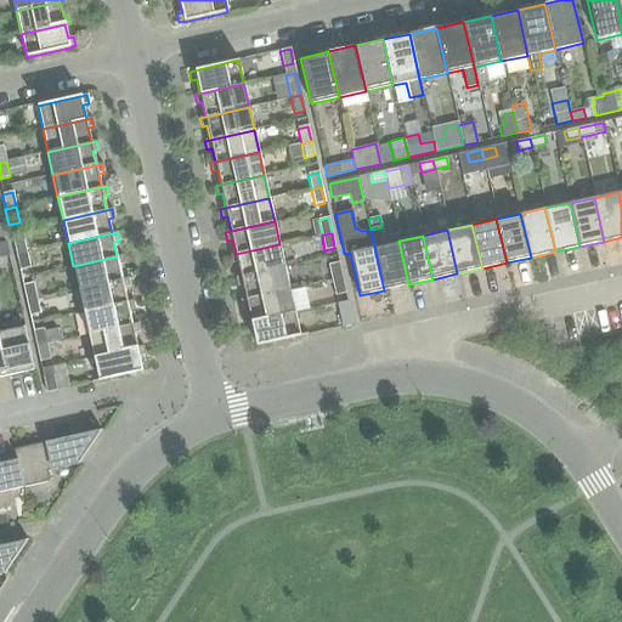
[(16,254),(26,252),(23,237),(12,239),(16,254)]
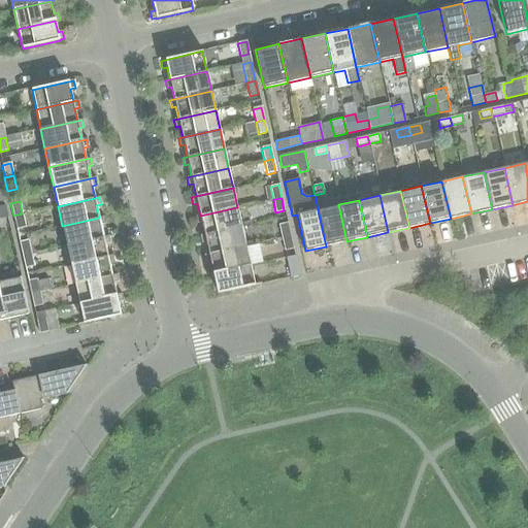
[(347,241),(338,204),(318,209),(326,246),(347,241)]
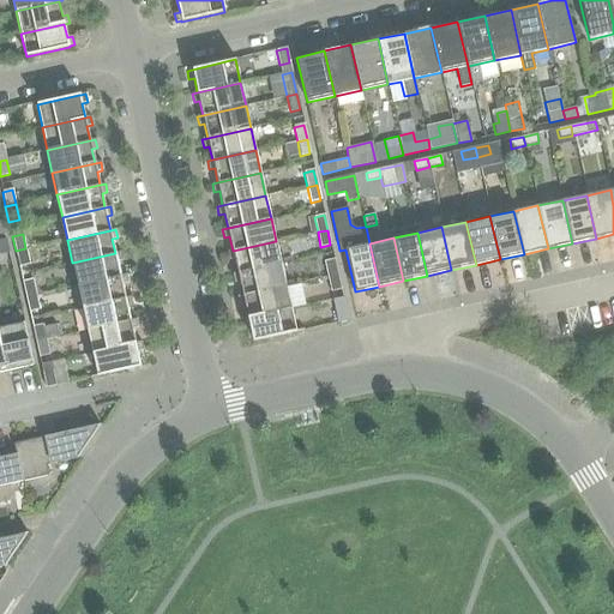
[(276,241),(233,251),(227,252),(229,260),(234,259),(238,274),(281,264),(276,241)]
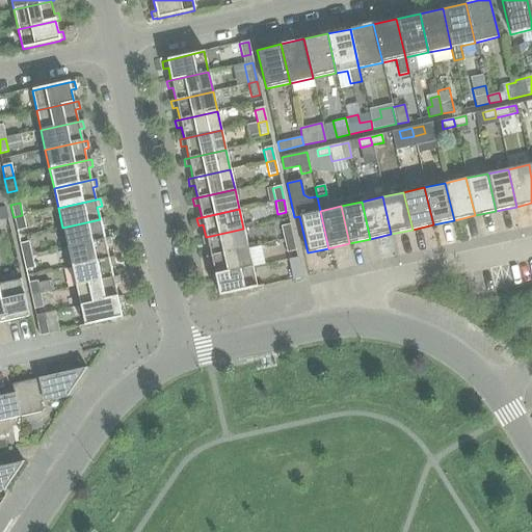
[(22,215),(14,217),(17,230),(25,228),(22,215)]
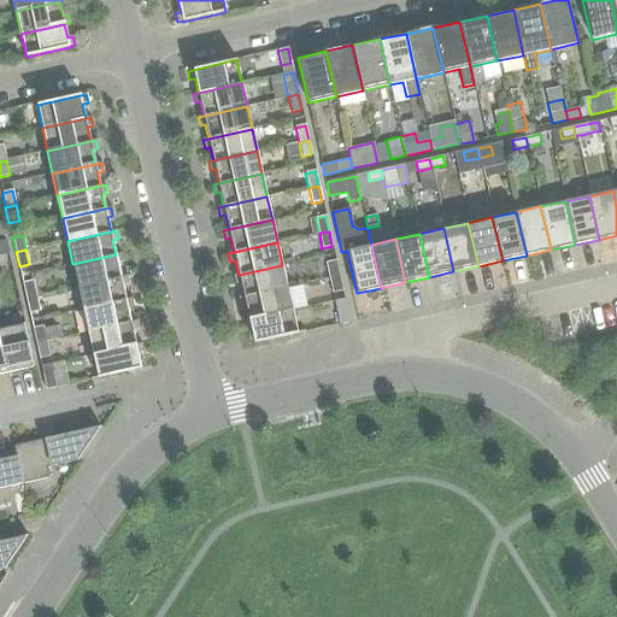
[(72,264),(77,287),(121,277),(117,263),(123,262),(121,253),(116,254),(72,264)]
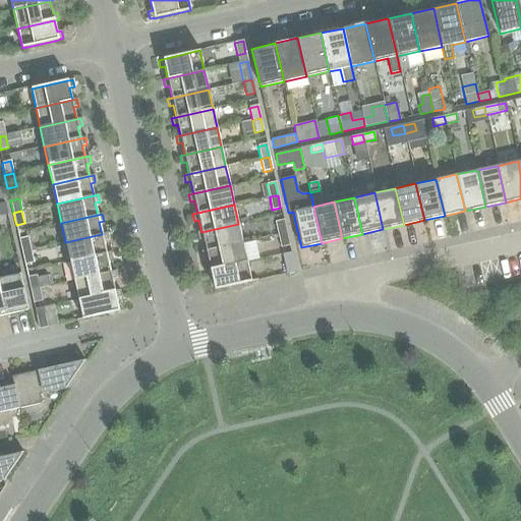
[(275,223),(278,235),(286,233),(283,221),(275,223)]
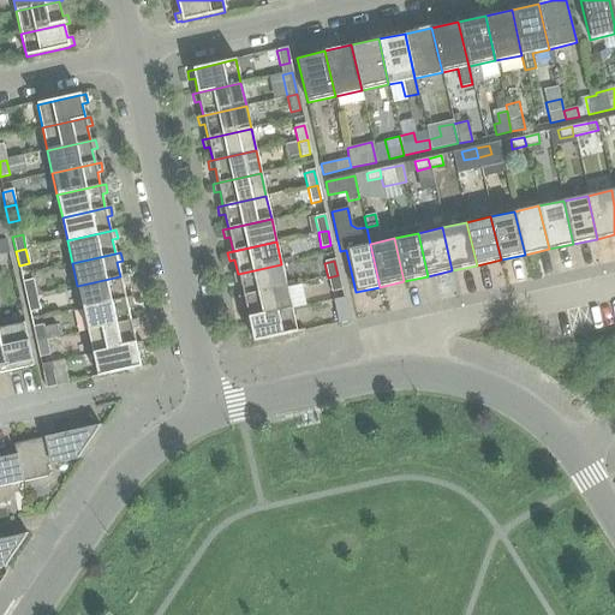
[(240,282),(243,296),(286,286),(281,264),(238,274),(232,275),(234,284),(240,282)]
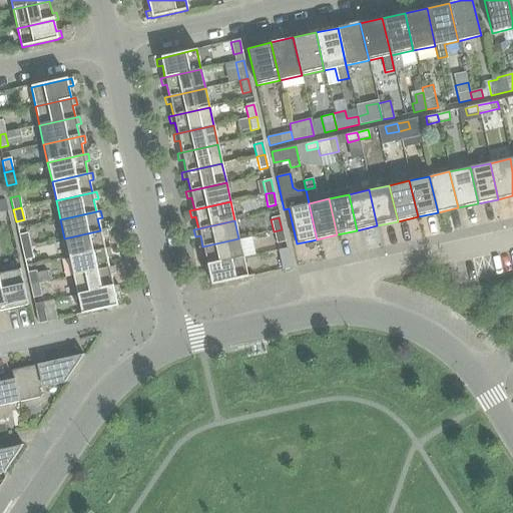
[(100,230),(64,238),(68,258),(104,249),(102,237),(106,236),(105,229),(100,230)]
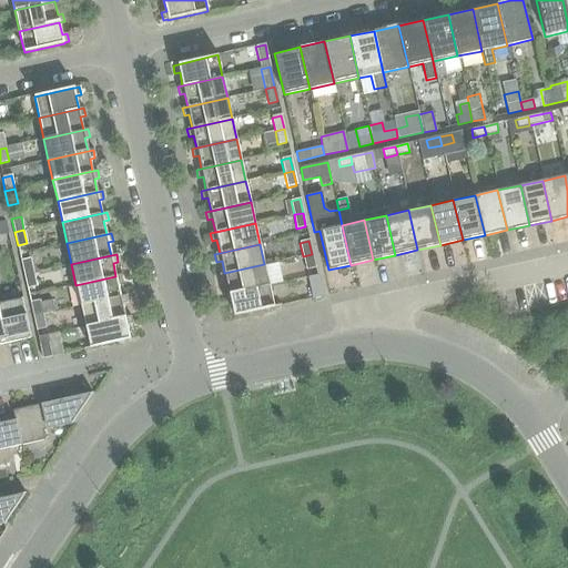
[(314,269),(312,254),(303,256),(305,270),(314,269)]
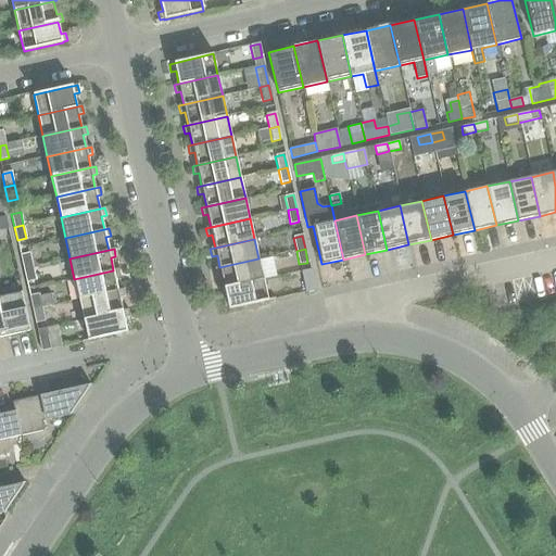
[(23,268),(33,266),(29,253),(21,255),(23,268)]
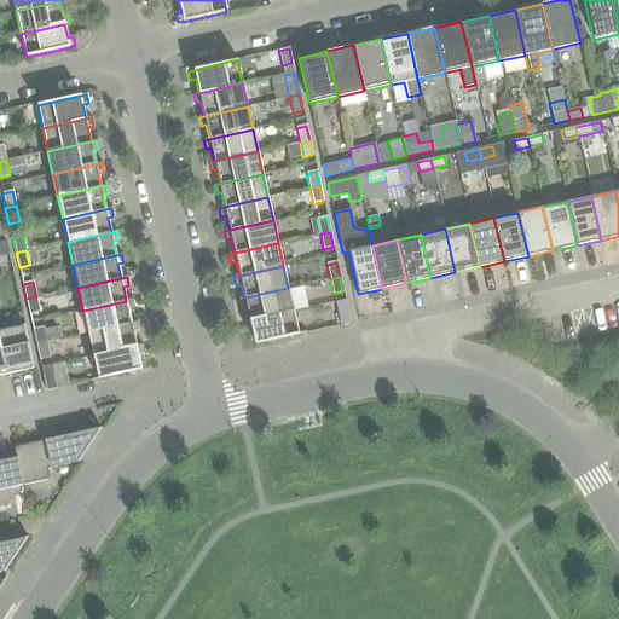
[(293,311),(288,288),(244,298),(239,299),(241,307),(247,306),(249,320),(293,311)]
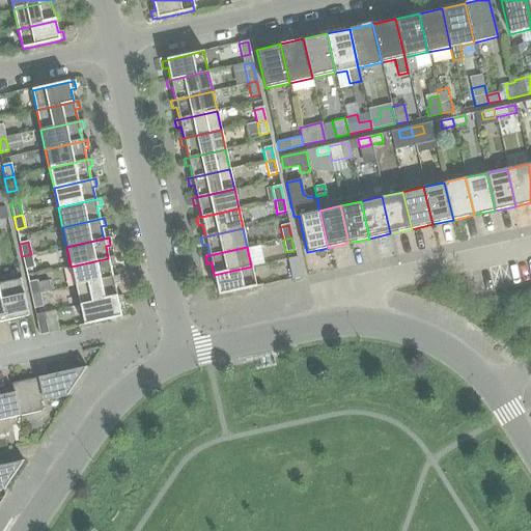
[(31,254),(22,256),(25,269),(33,267),(31,254)]
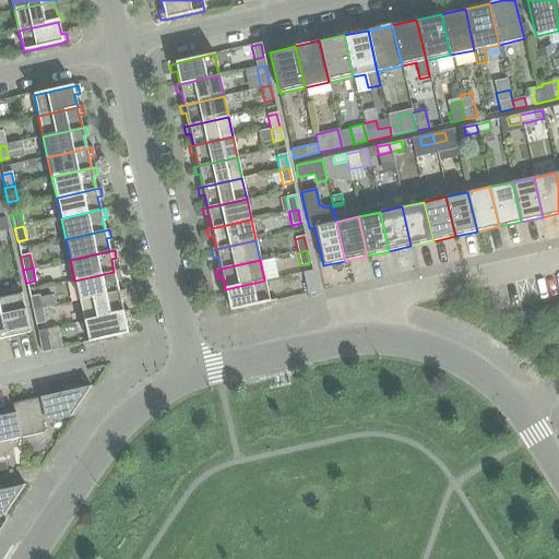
[(74,281),(80,300),(118,292),(116,278),(120,277),(119,271),(114,272),(74,281)]
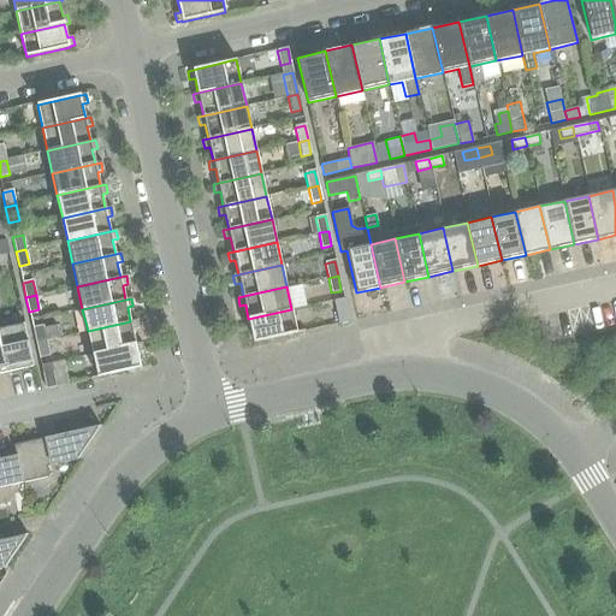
[(348,321),(343,298),(333,301),(338,324),(348,321)]
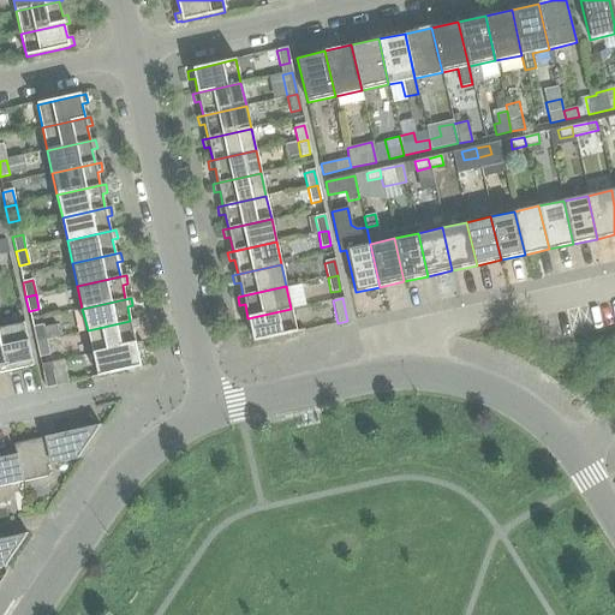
[(250,327),(254,342),(297,333),(291,309),(248,318),(243,320),(244,328),(250,327)]
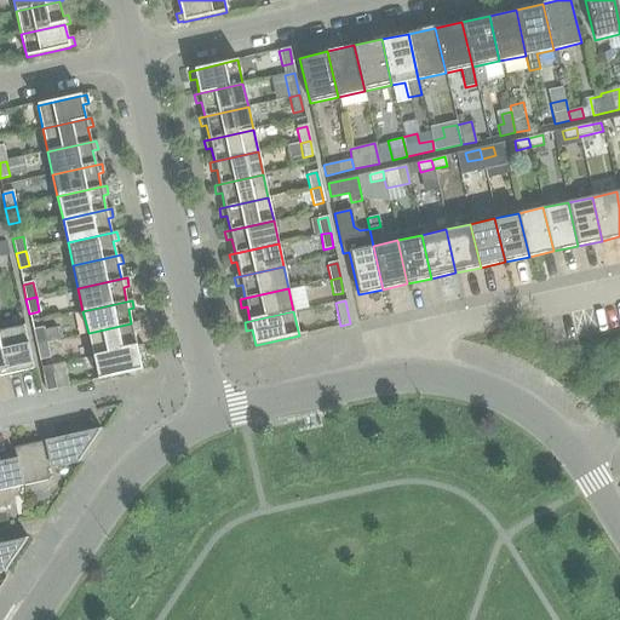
[(89,333),(93,356),(137,346),(133,332),(138,331),(137,322),(131,323),(89,333)]
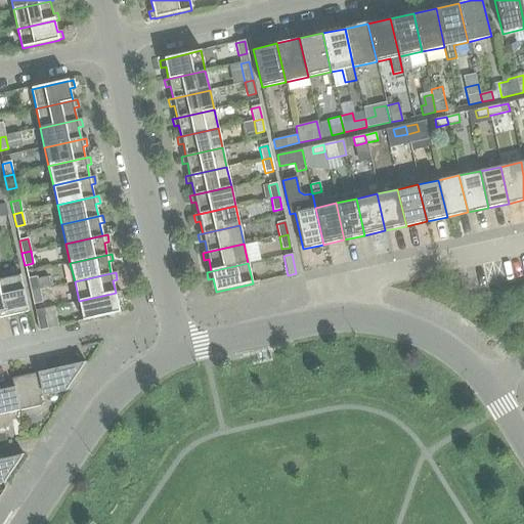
[(0,290),(6,317),(29,312),(20,275),(0,279),(0,290)]
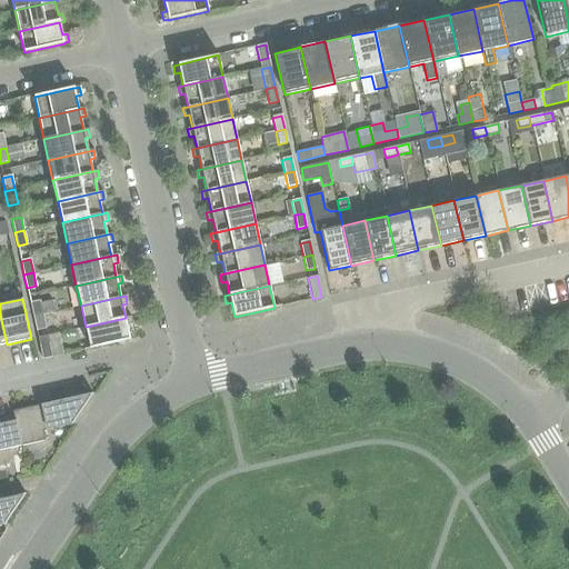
[(33,316),(42,315),(39,300),(30,302),(33,316)]
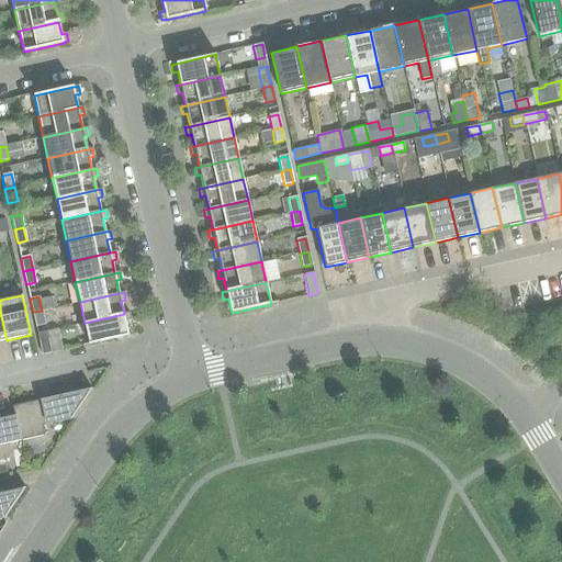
[(42,311),(33,312),(36,326),(45,324),(42,311)]
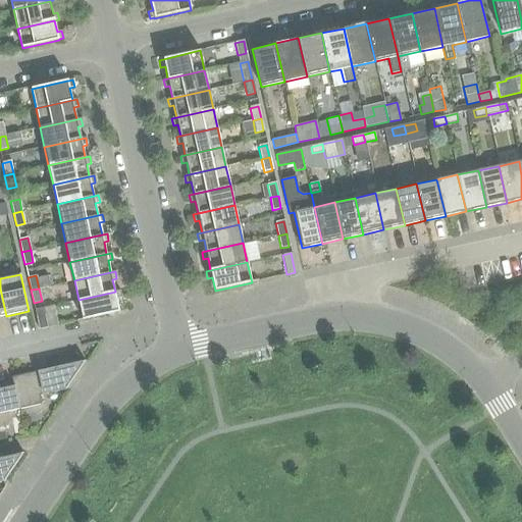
[(119,291),(115,292),(79,300),(83,320),(119,312),(116,299),(121,298),(119,291)]
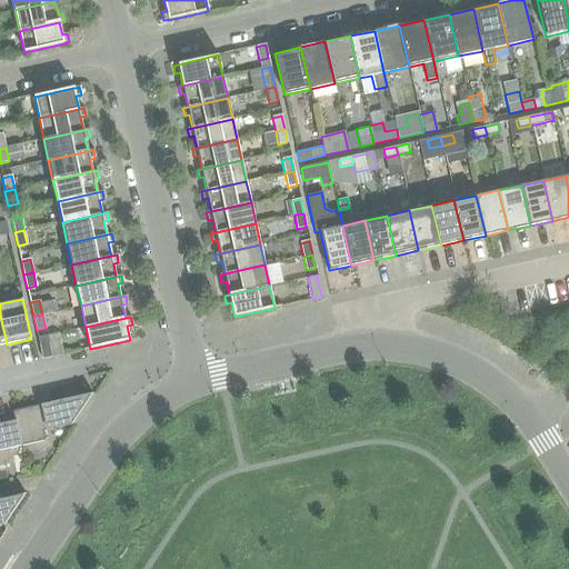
[(47,336),(38,338),(42,358),(51,357),(47,336)]
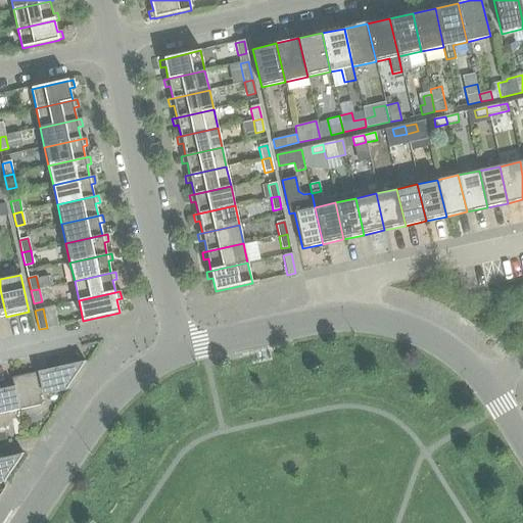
[(13,387),(18,410),(41,405),(39,396),(66,390),(85,362),(11,378),(13,387)]
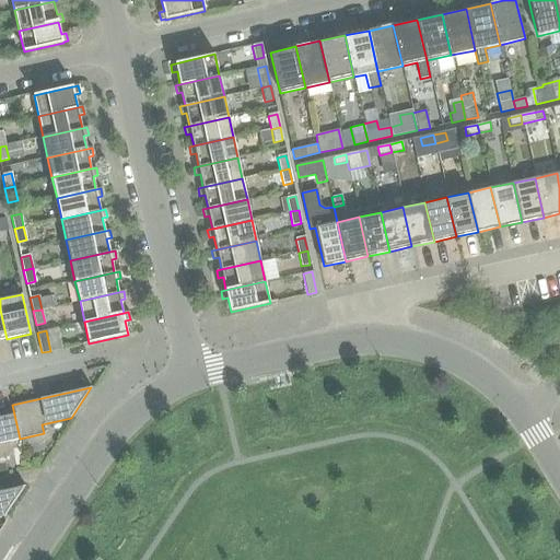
[(14,415),(0,417),(0,443),(20,439),(14,415)]
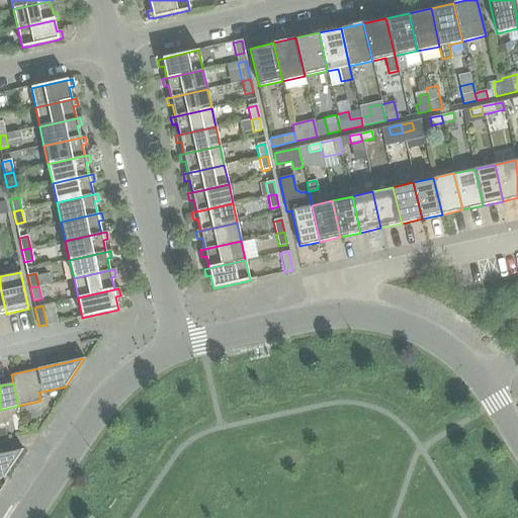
[(0,454),(0,478),(4,478),(22,450),(22,449),(0,454)]
